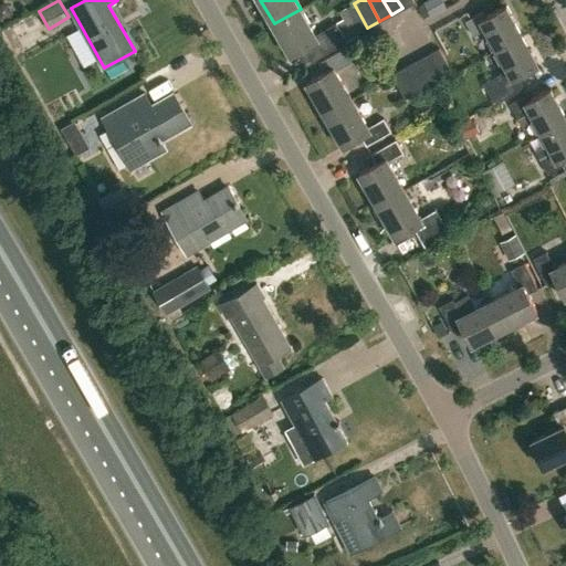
[(421,0),(416,3),(423,17),(443,6),(439,0),(421,0)]
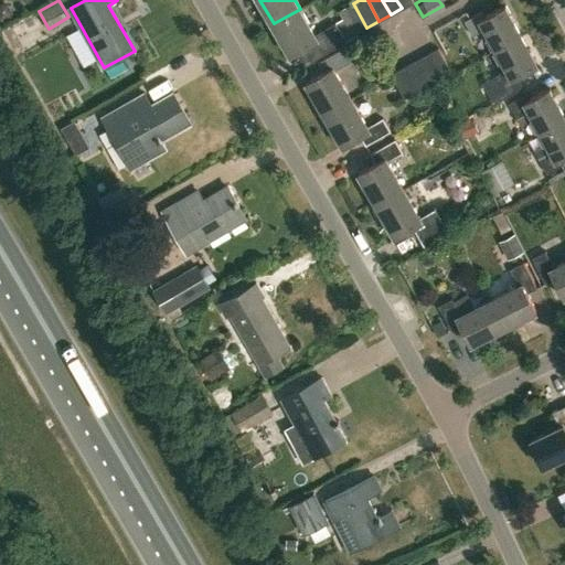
[(11,12),(9,7),(1,4),(0,4),(0,14),(1,18),(11,12)]
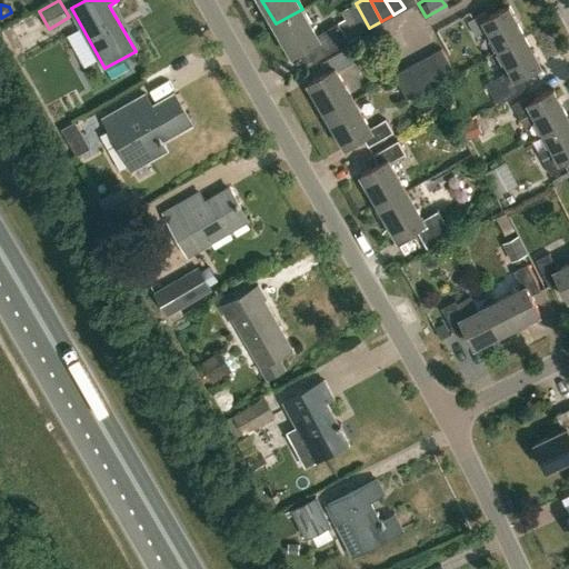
[(489,28),(500,48),(523,36),(508,6),(488,16),(486,11),(468,21),(476,36),(489,28)]
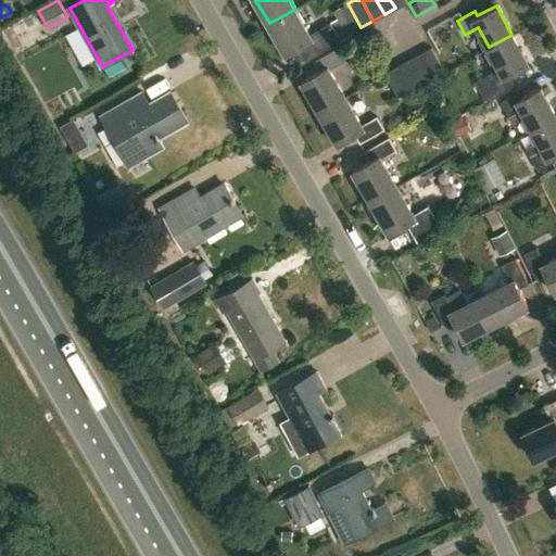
[(293,50),(301,64),(341,40),(331,23),(310,35),(295,9),(269,23),(287,53),(293,50)]
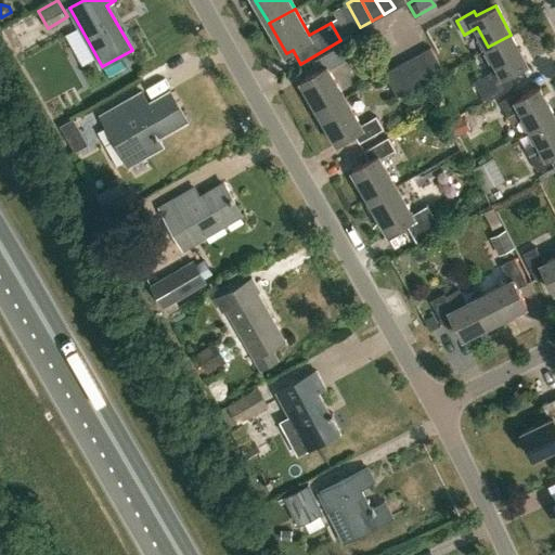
[(13,27),(25,48),(48,35),(37,13),(13,27)]
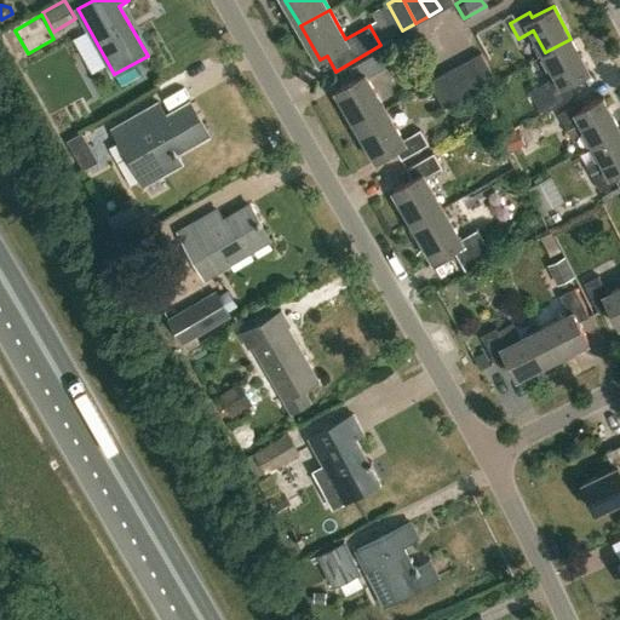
[(530,90),(543,113),(574,96),(567,82),(589,72),(570,39),(545,52),(557,75),(530,90)]
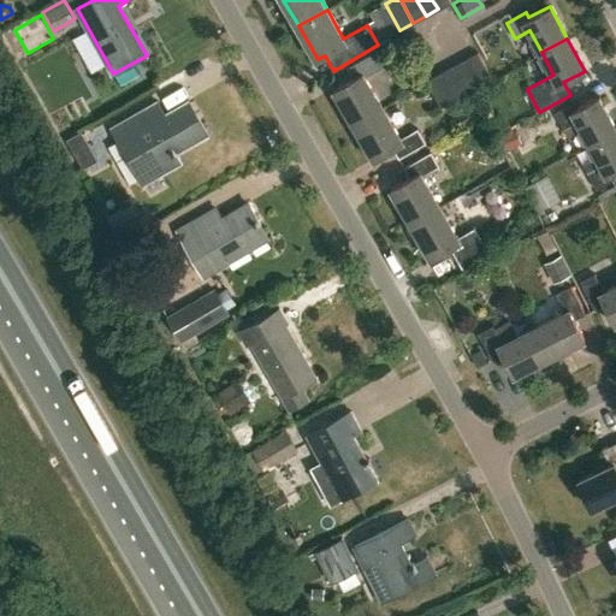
[(478,52),(465,59),(480,87),(493,78),(478,52)]
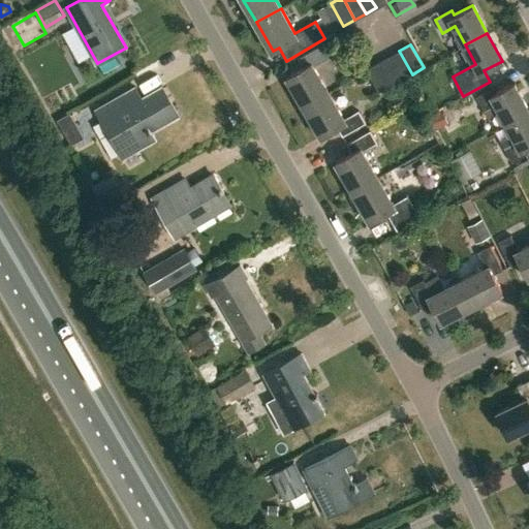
[(287,76),(305,106),(330,92),(314,65),(328,58),(321,45),(299,58),(304,67),(287,76)]
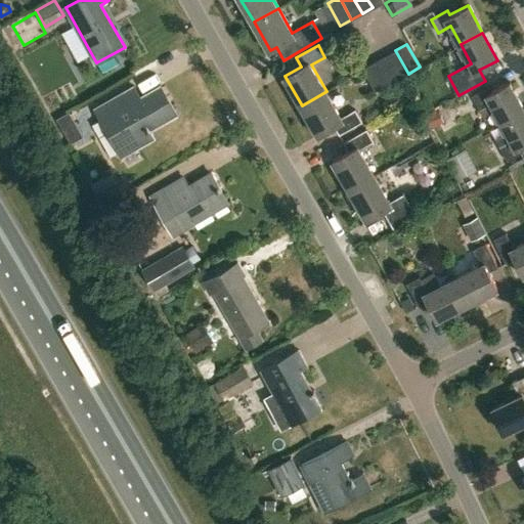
[(395,50),(385,56),(398,79),(408,74),(395,50)]
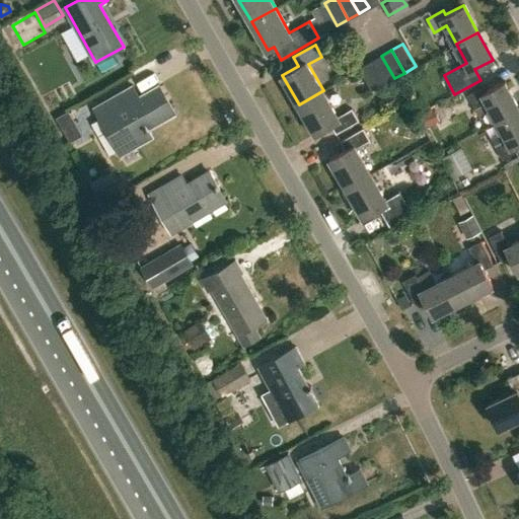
[(381,56),(371,62),(383,84),(394,78),(381,56)]
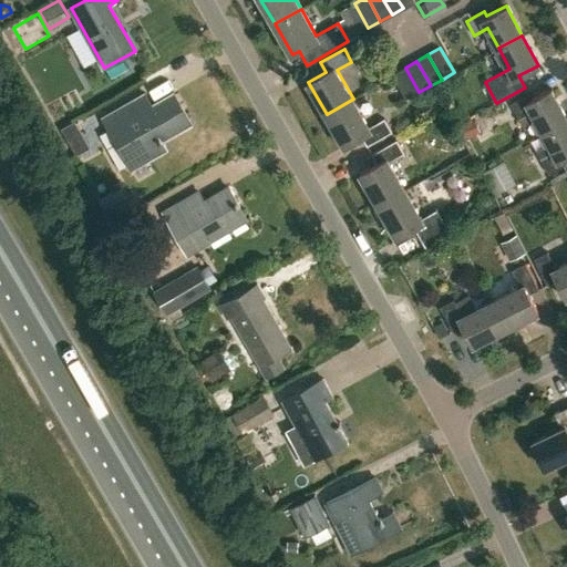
[(419,92),(405,68),(393,74),(406,99),(419,92)]
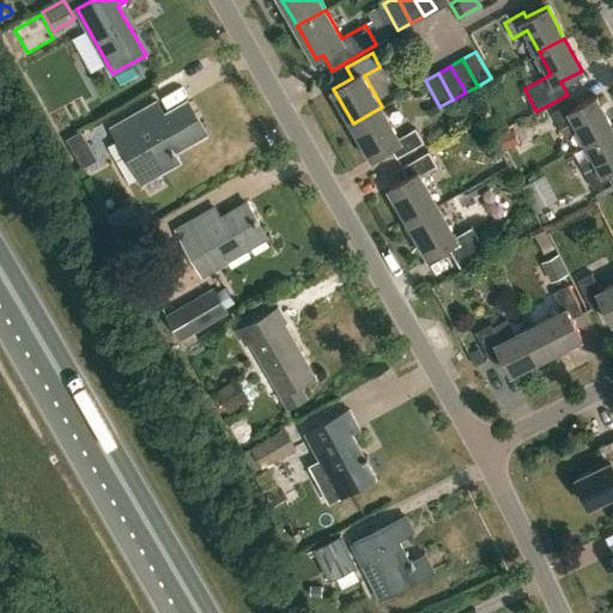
[(575,120),(587,143),(612,128),(596,96),(575,108),(571,102),(553,111),(562,127),(575,120)]
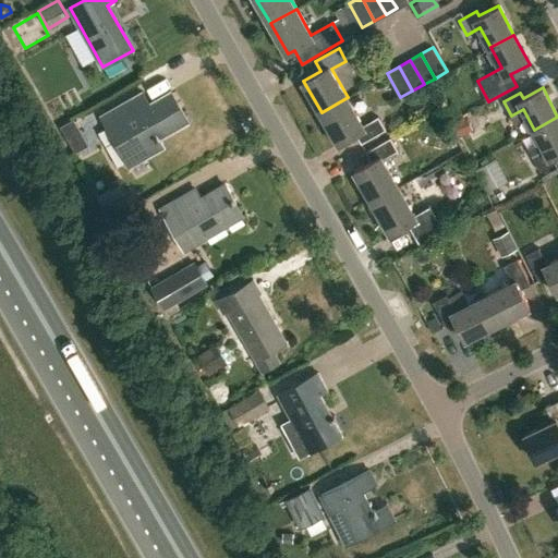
[(144,92),(101,117),(130,166),(165,146),(159,138),(189,121),(171,92),(150,104),(144,92)]
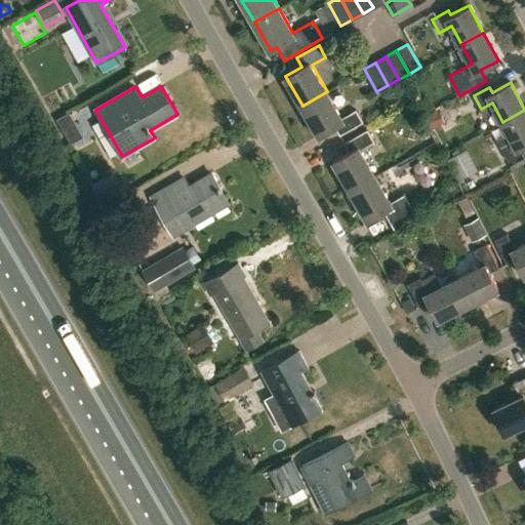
[(303,106),(320,135),(335,126),(340,134),(363,122),(356,111),(341,118),(327,91),(303,106)]
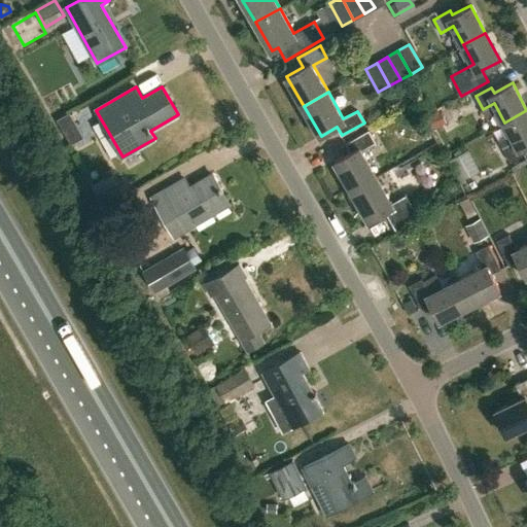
[(386,101),(391,110),(406,102),(400,93),(386,101)]
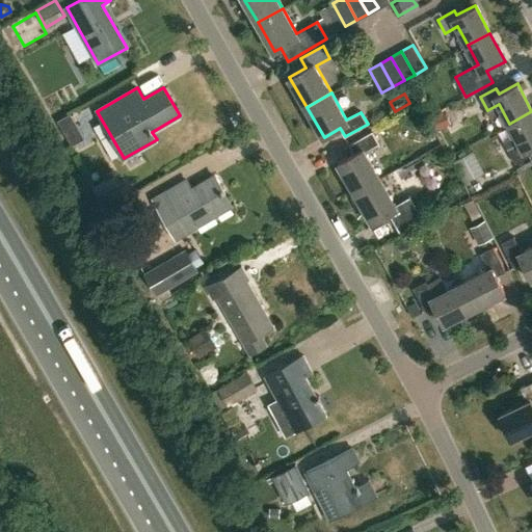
[(429,115),(435,128),(454,121),(448,108),(429,115)]
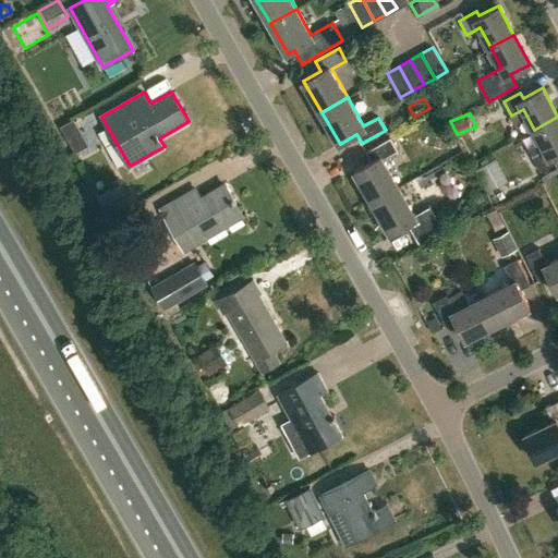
[(533,156),(540,170),(557,160),(554,156),(557,153),(557,117),(534,130),(545,149),(533,156)]
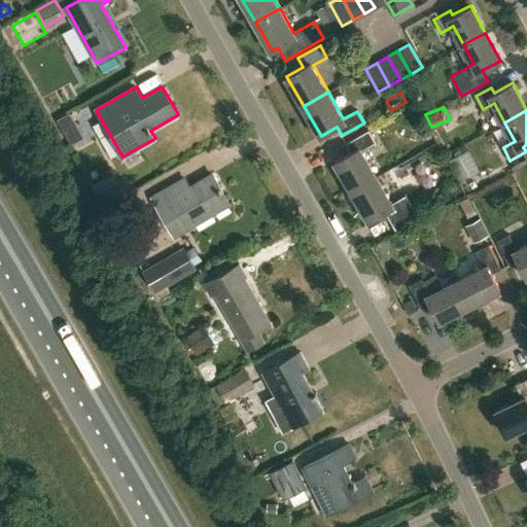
[(336,161),(352,190),(377,177),(361,150),(376,142),(369,131),(346,143),(351,151),(336,161)]
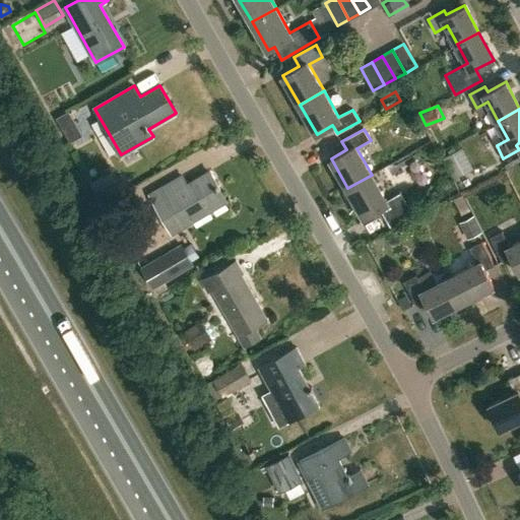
[(458,179),(477,171),(469,149),(449,157),(458,179)]
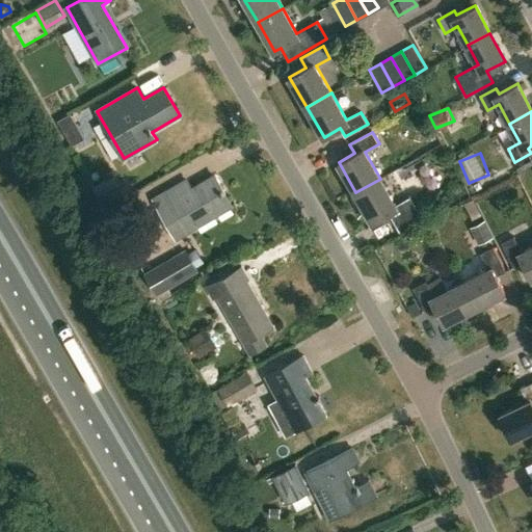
[(154,198),(177,237),(232,205),(214,176),(191,189),(186,180),(154,198)]
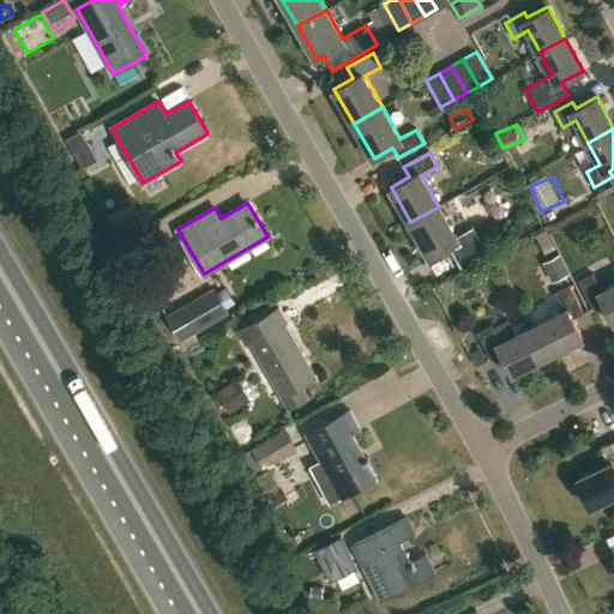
[(449,246),(463,270),(489,256),(474,228),(457,238),(439,206),(410,222),(429,257),(449,246)]
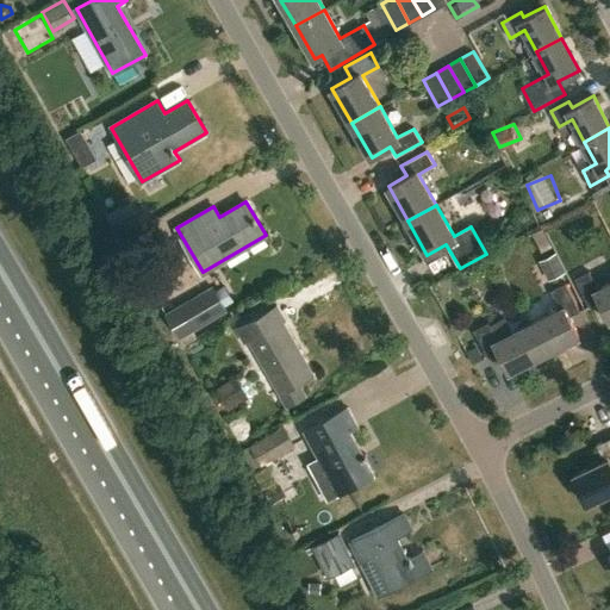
[(535,260),(545,280),(561,272),(553,251),(535,260)]
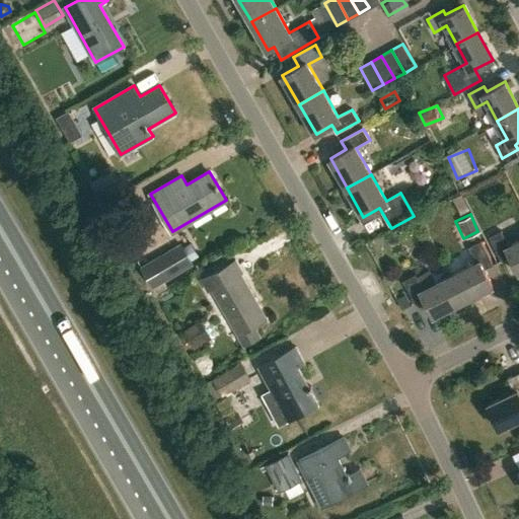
[(509,255),(517,273),(518,271),(518,239),(508,245),(501,231),(490,237),(502,260),(509,255)]
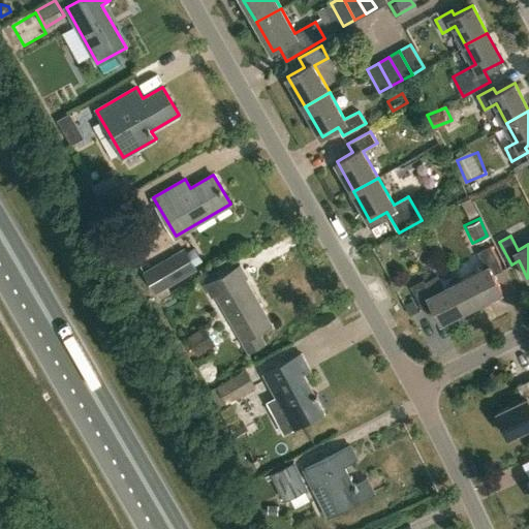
[(459,280),(471,306),(502,290),(493,274),(502,270),(490,246),(478,252),(487,267),(459,280)]
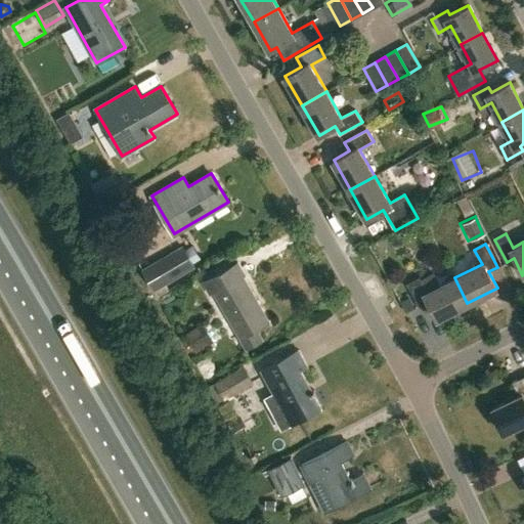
[(140,273),(153,294),(192,270),(181,250),(140,273)]
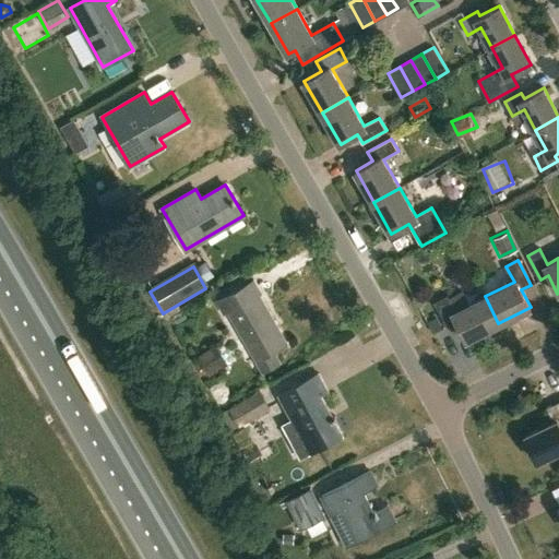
[(253,280),(217,300),(224,313),(229,310),(264,370),(280,361),(273,349),(286,342),(259,294),(261,293),(253,280)]
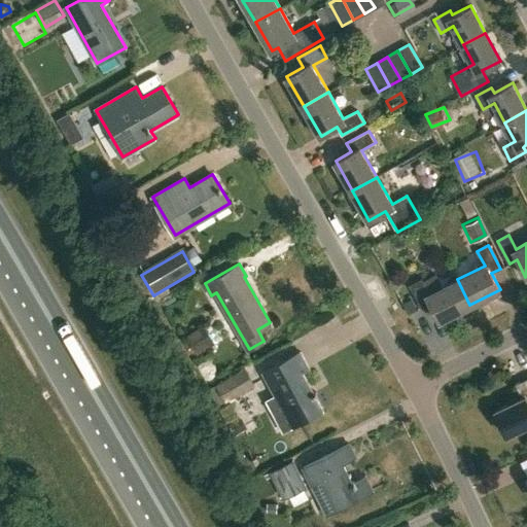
[(430,304),(438,320),(469,305),(457,279),(428,293),(421,279),(410,284),(421,308),(430,304)]
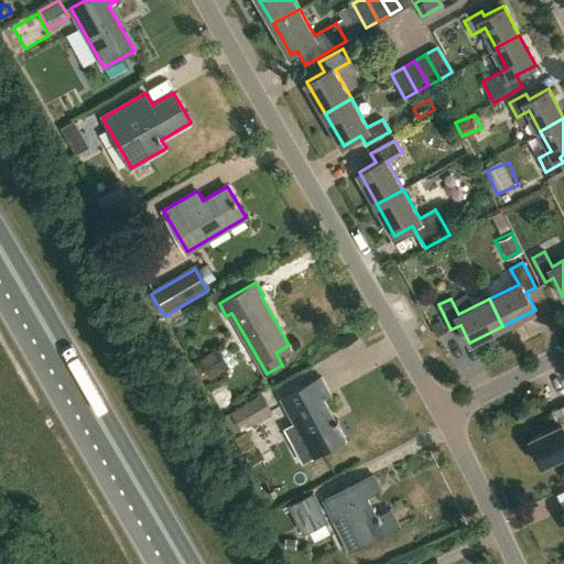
[(229,368),(217,348),(198,360),(209,379),(229,368)]
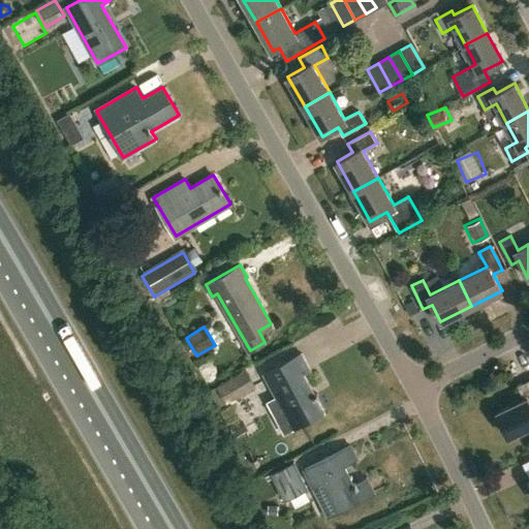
[(265,373),(277,396),(268,401),(284,432),(324,410),(304,372),(310,369),(302,353),(265,373)]
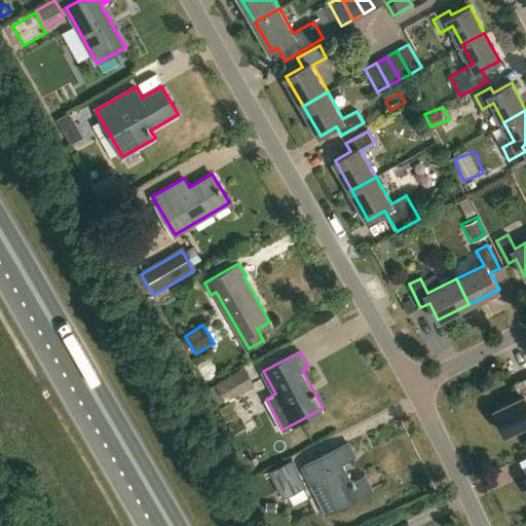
[(243,367),(217,383),(226,400),(253,384),(243,367)]
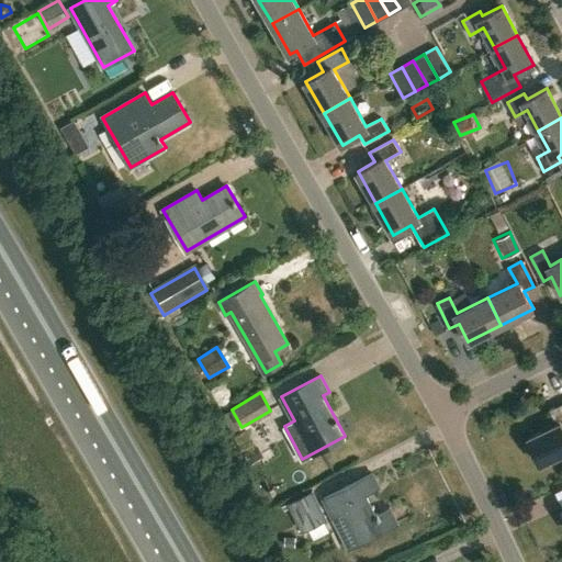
[(528,437),(540,463),(561,452),(561,402),(549,409),(555,424),(528,437)]
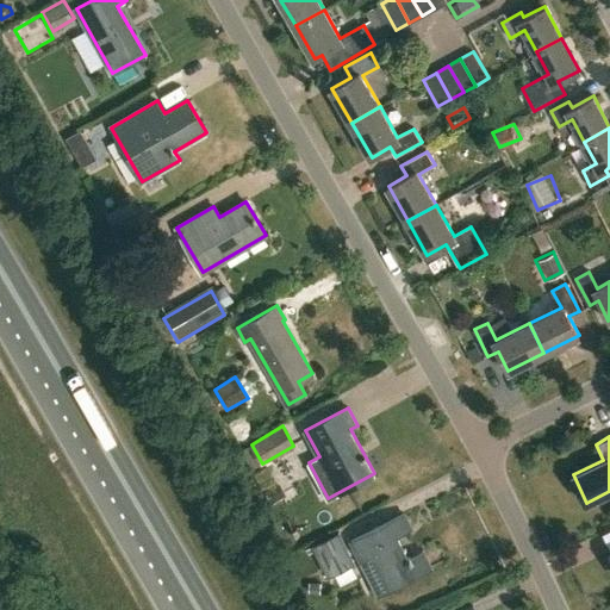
[(411,528),(404,514),(350,540),(378,595),(431,567),(423,551),(410,556),(398,534),(411,528)]
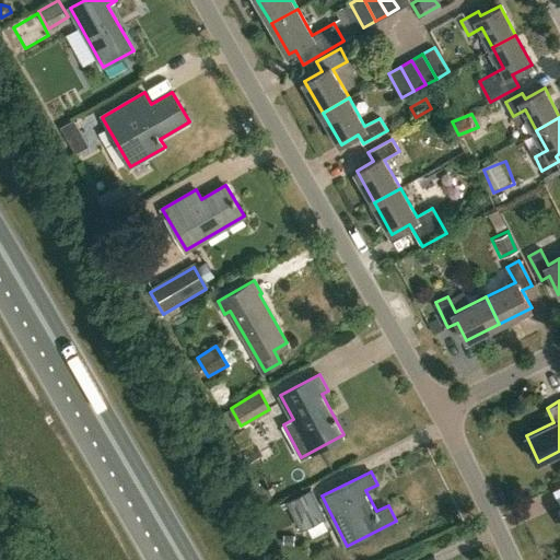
[(288,501),(302,527),(325,516),(312,489),(288,501)]
